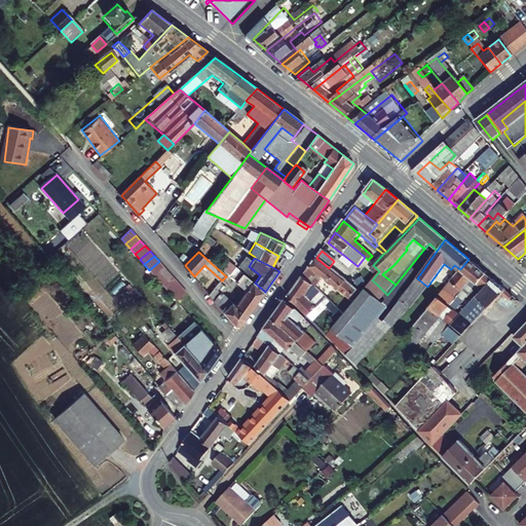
[(283,268),(288,261),(283,258),(278,265),(283,268)]
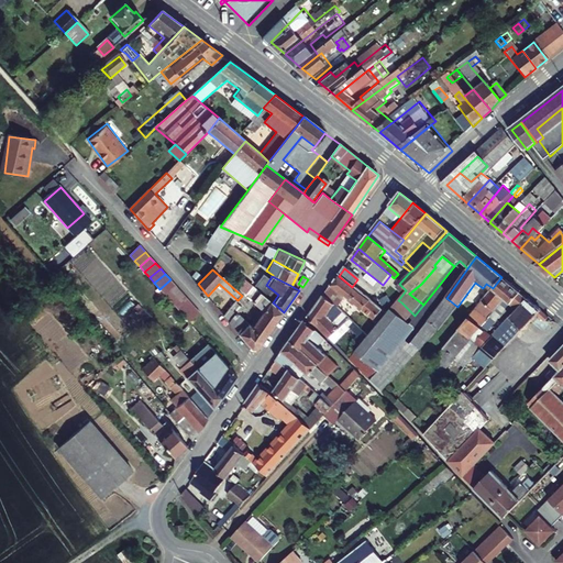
[(339,276),(330,288),(361,312),(362,311),(378,323),(385,315),(352,287),(339,276)]
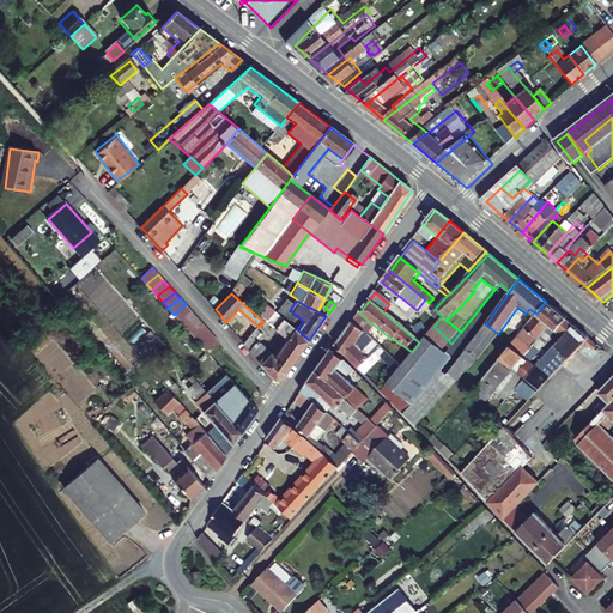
[(551,334),(565,319),(546,302),(536,314),(498,358),(521,378),(534,365),(521,354),(544,328),(551,334)]
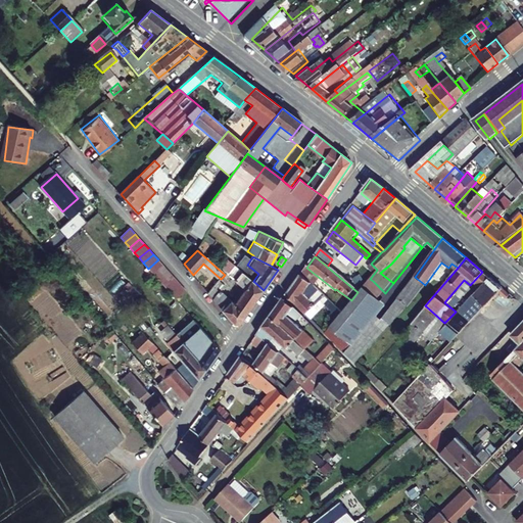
[(162,265),(158,259),(148,269),(152,274),(162,265)]
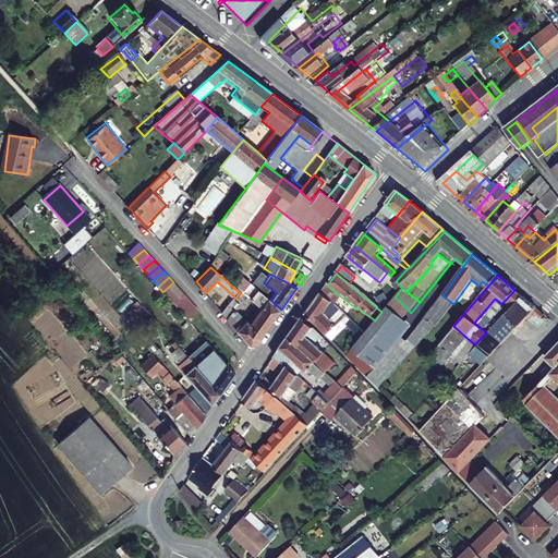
[(244,287),(245,294),(261,307),(274,320),(281,310),(270,300),(250,280),(246,278),(240,284),(244,287)]
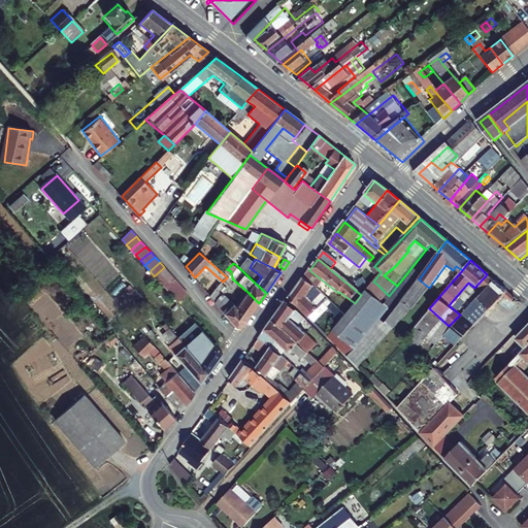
[(169,272),(164,267),(154,276),(159,282),(169,272)]
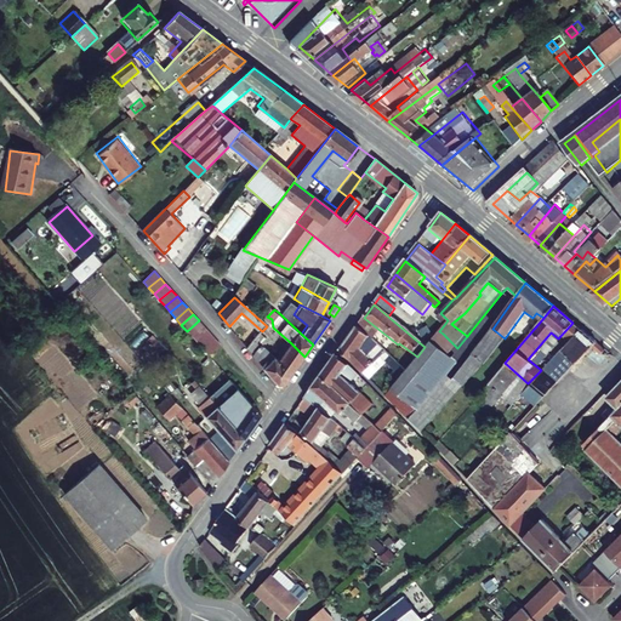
[(204,326),(199,320),(187,331),(192,337),(204,326)]
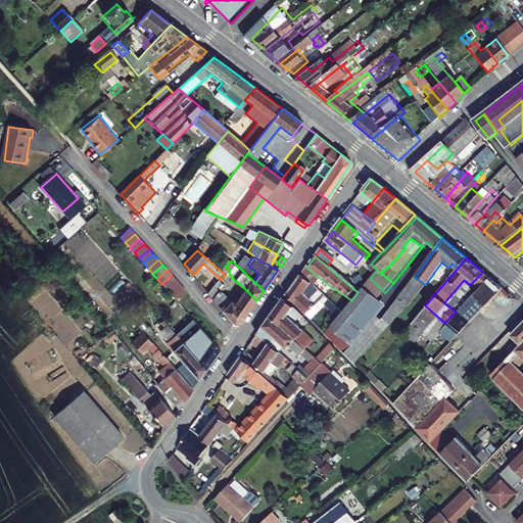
[(482,272),(470,285),(475,291),(488,277),(482,272)]
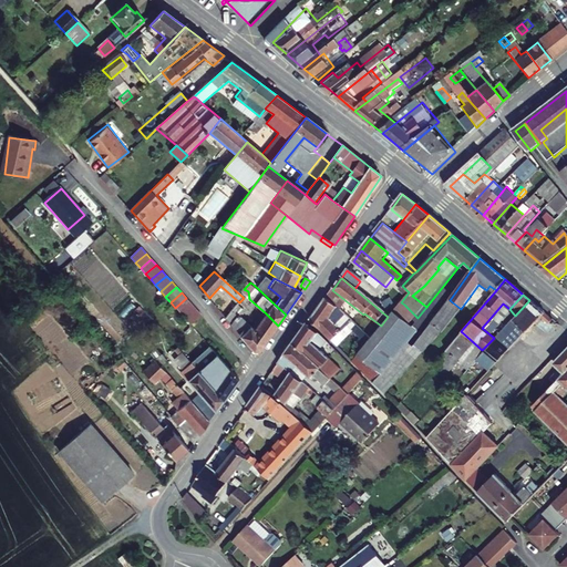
[(192,303),(186,298),(175,308),(181,313),(192,303)]
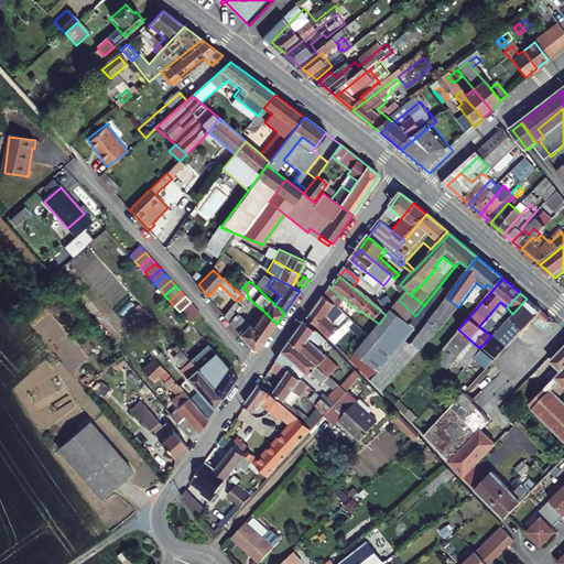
[(334,307),(323,299),(307,320),(329,340),(338,332),(325,318),(334,307)]
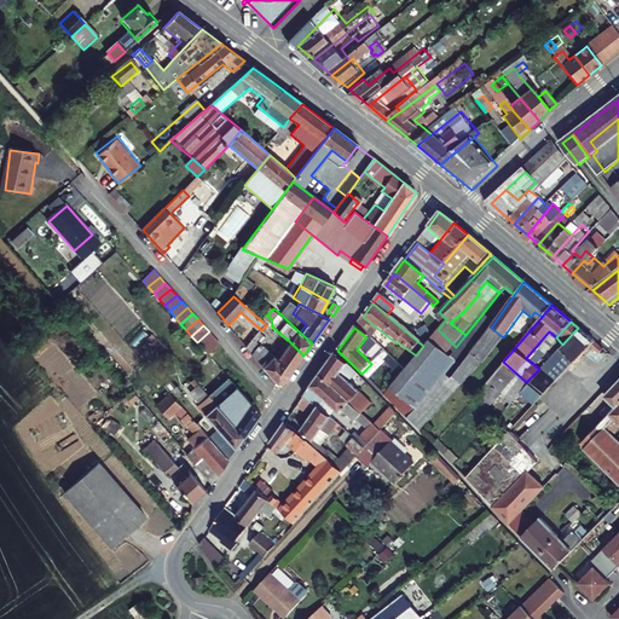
[(503,337),(491,328),(482,337),(493,347),(503,337)]
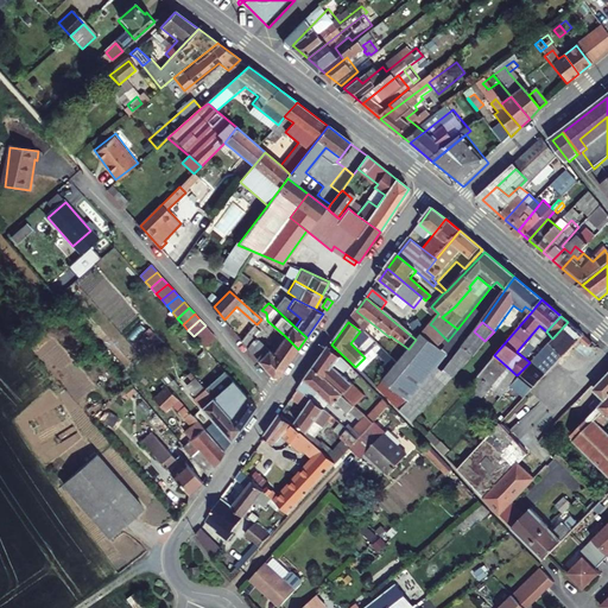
[(568,322),(552,339),(530,362),(517,375),(506,386),(520,399),(582,334),(568,322)]
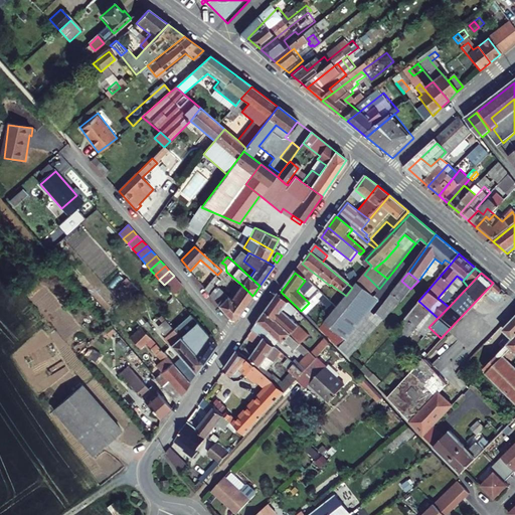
[(219,288),(225,281),(218,274),(217,275),(205,287),(234,321),(247,304),(236,295),(234,297),(232,295),(229,299),(219,288)]
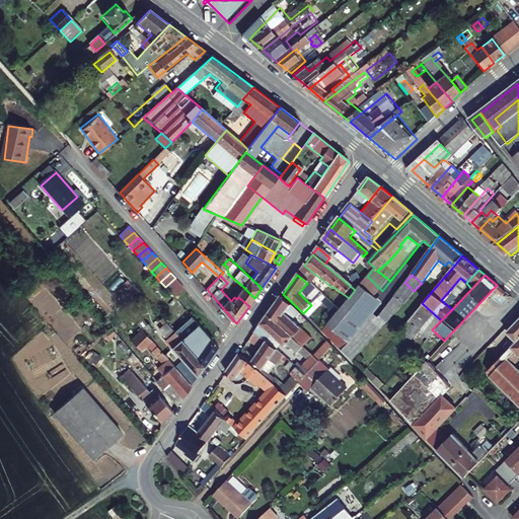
[(179,283),(175,278),(165,287),(169,292),(179,283)]
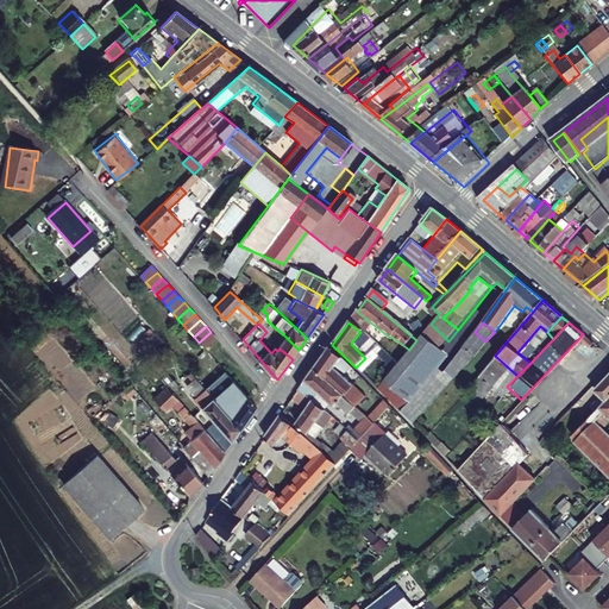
[(449,341),(434,327),(418,345),(443,368),(458,350),(449,341)]
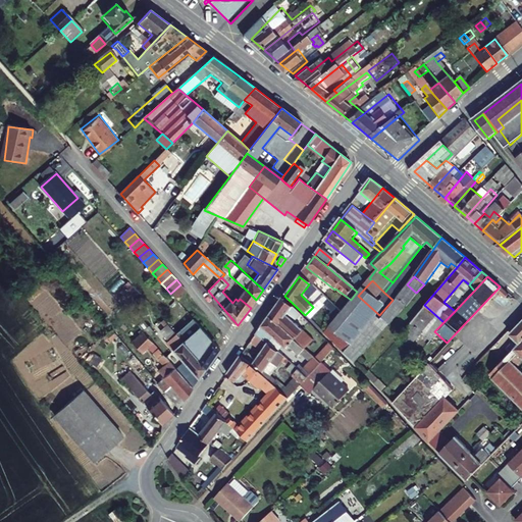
[(186,290),(180,284),(170,294),(175,299),(186,290)]
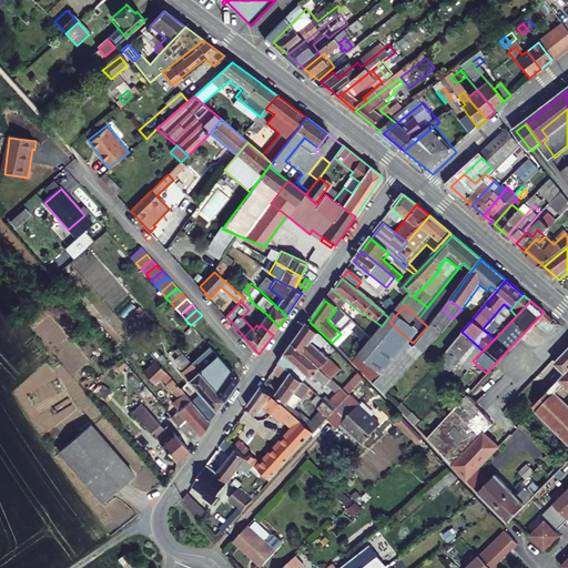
[(453,318),(443,310),(429,324),(440,333),(453,318)]
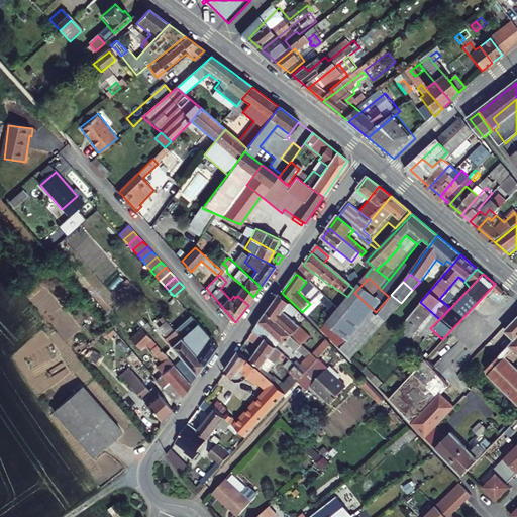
[(241,285),(233,296),(235,298),(237,296),(248,305),(253,297),(241,285)]
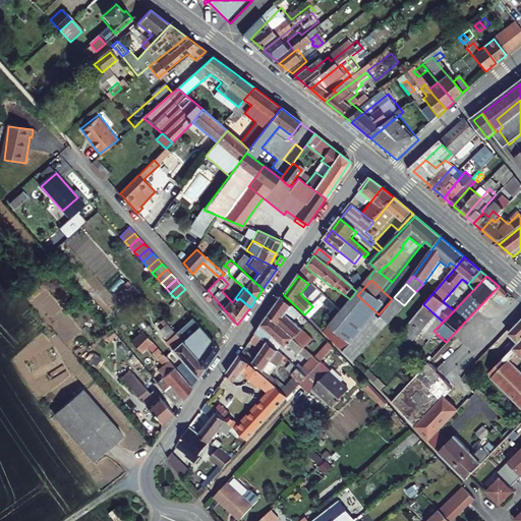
[(291,322),(298,315),(282,298),(270,316),(292,339),(300,331),(291,322)]
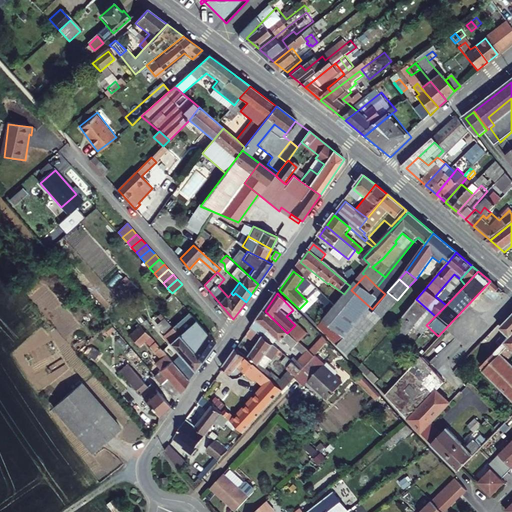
[(289,352),(297,343),(287,333),(265,311),(252,329),(272,347),(277,340),(289,352)]
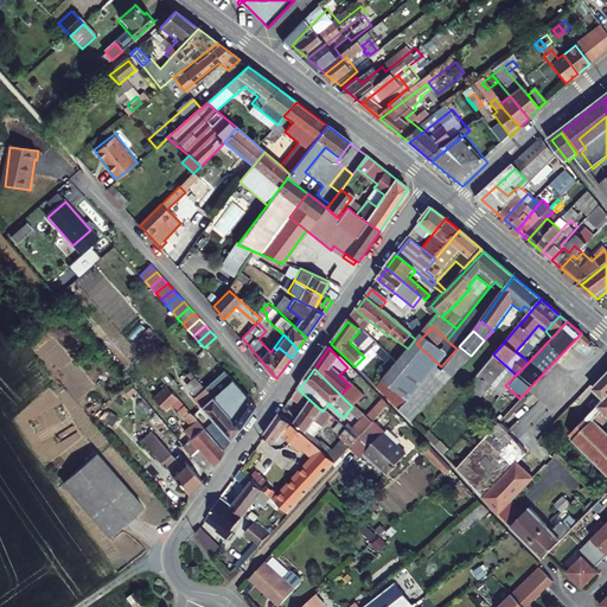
[(589,401),(575,414),(583,422),(587,417),(606,396),(606,372),(586,397),(589,401)]
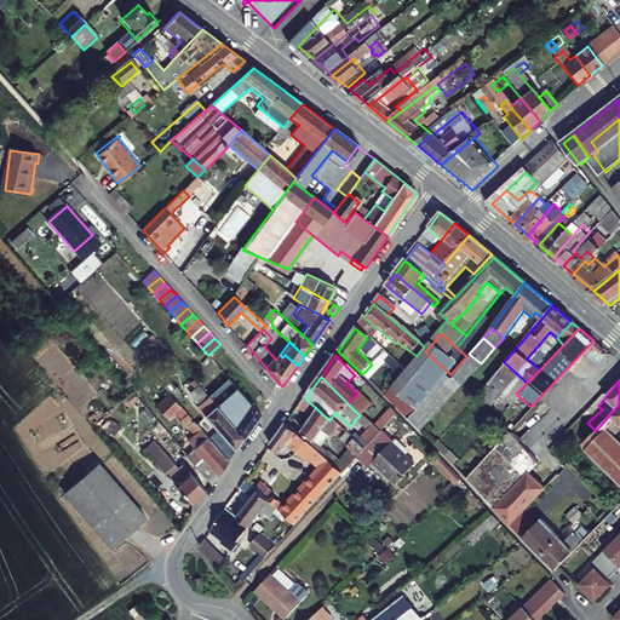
[(244,414),(222,391),(212,400),(246,437),(262,415),(252,405),(244,414)]
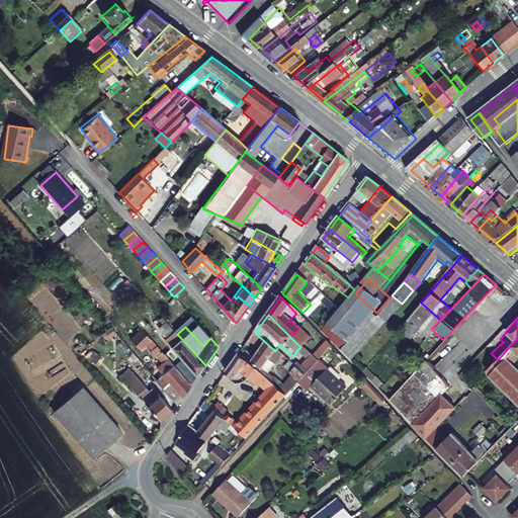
[(141,350),(152,340),(142,328),(130,338),(141,350)]
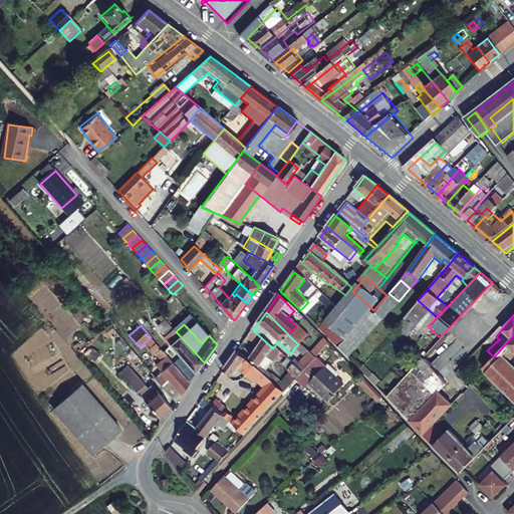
[(169,344),(184,362),(178,367),(190,381),(204,362),(176,331),(173,327),(165,333),(172,341),(169,344)]
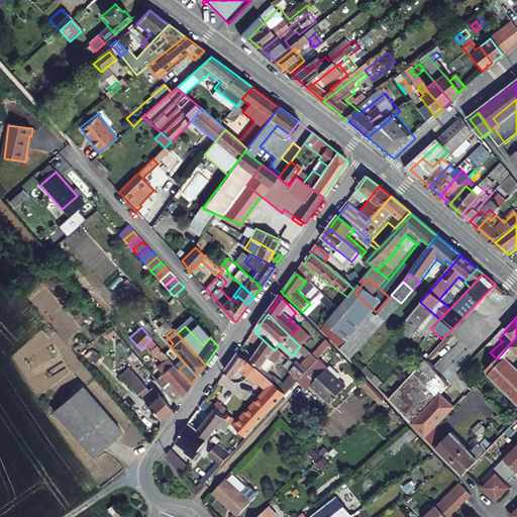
[(262,369),(275,350),(254,332),(249,339),(261,347),(251,360),(262,369)]
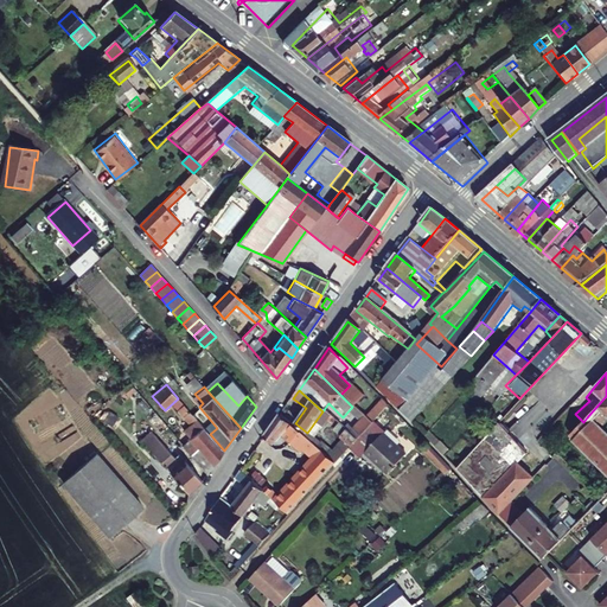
[(600,428),(606,419),(606,396),(587,417),(600,428)]
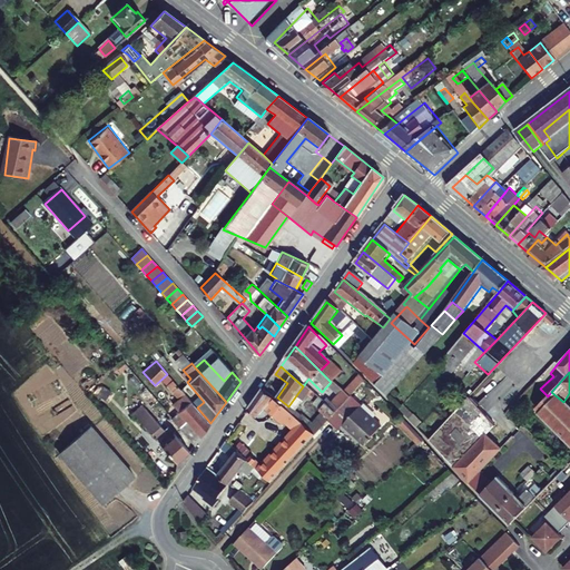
[(179,410),(174,415),(197,442),(210,423),(197,408),(174,381),(168,385),(179,397),(174,402),(179,410)]
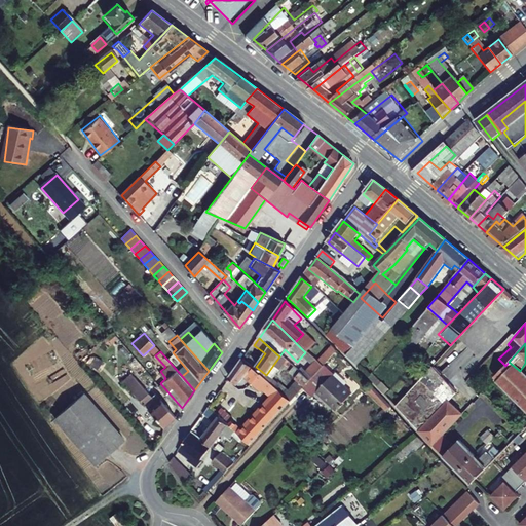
[(330,357),(326,353),(316,364),(321,368),(330,357)]
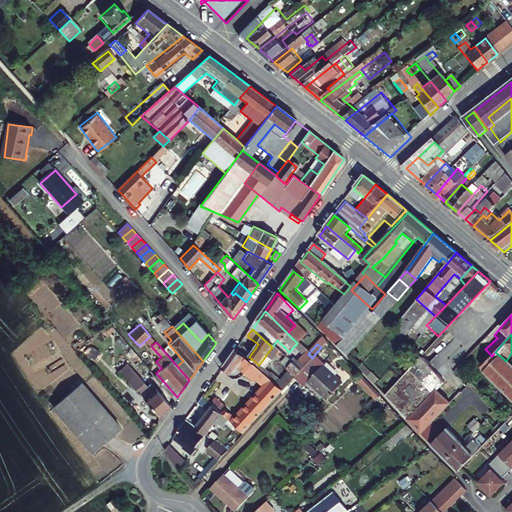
[(25,354),(29,363),(46,356),(42,347),(25,354)]
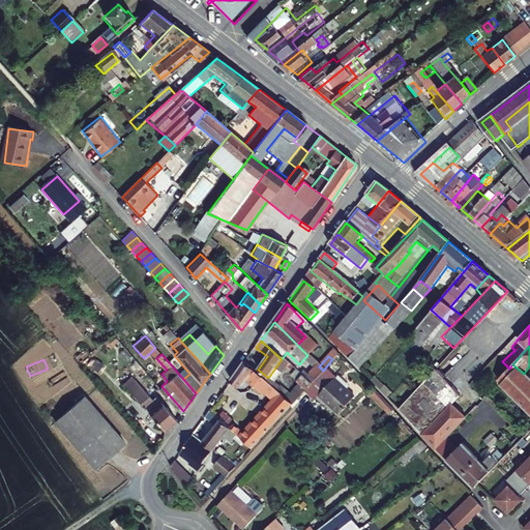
[(245,362),(236,375),(253,389),(263,378),(245,362)]
